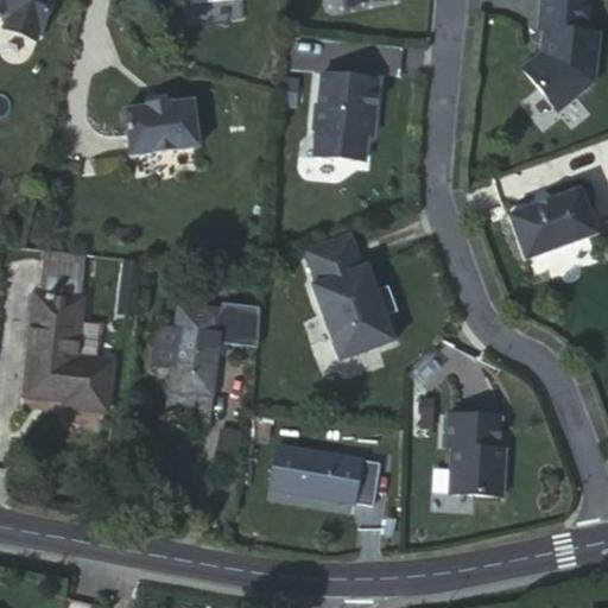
[(0,0),(0,12),(7,14),(5,19),(37,31),(46,0),(0,0)]
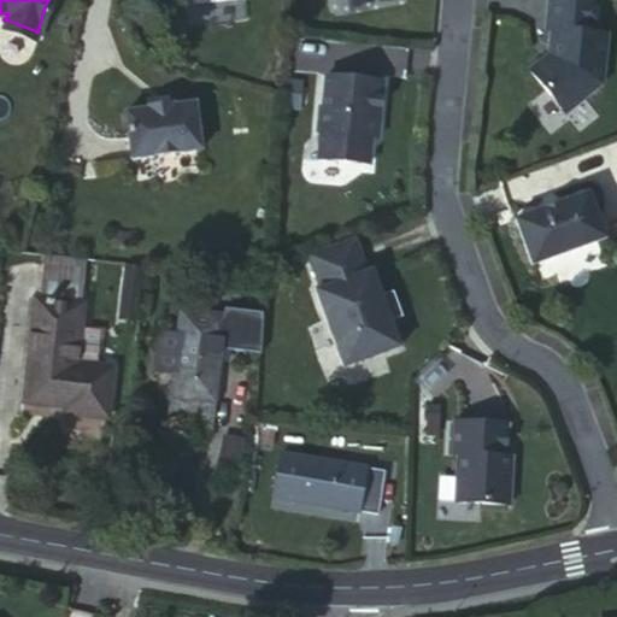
[(615,0),(548,0),(546,29),(556,30),(553,54),(548,53),(530,69),(575,103),(616,86),(616,35),(612,35),(615,0)]
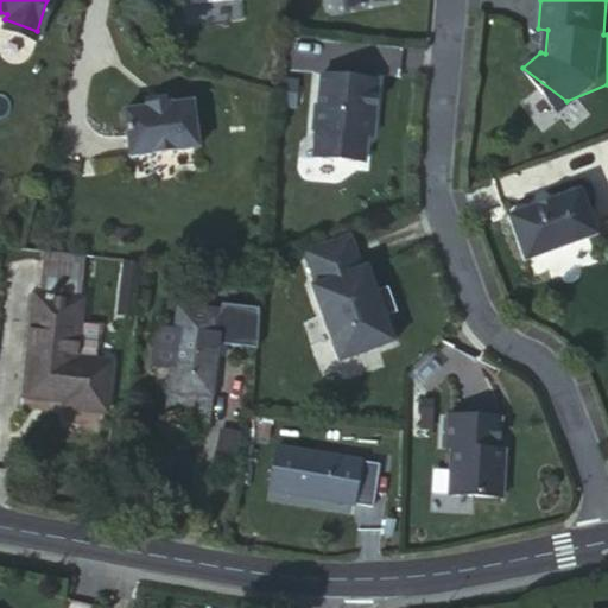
[(37,31),(5,19),(4,23),(37,33),(37,31)]
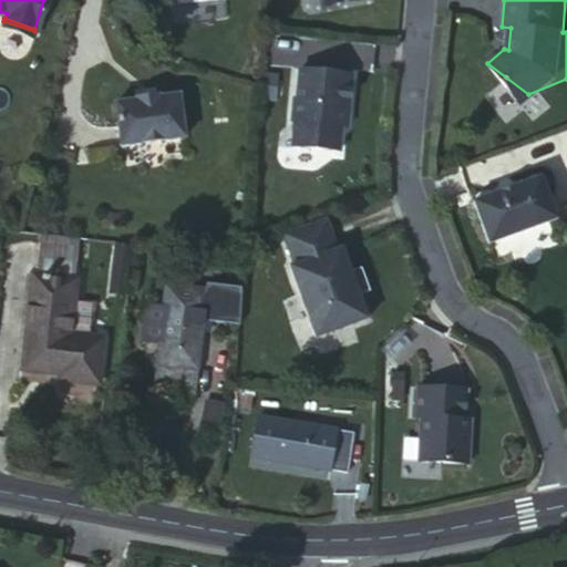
[(344,124),(348,73),(296,69),(294,98),(290,98),(289,120),(291,120),(290,145),(337,148),(339,124),(344,124)]
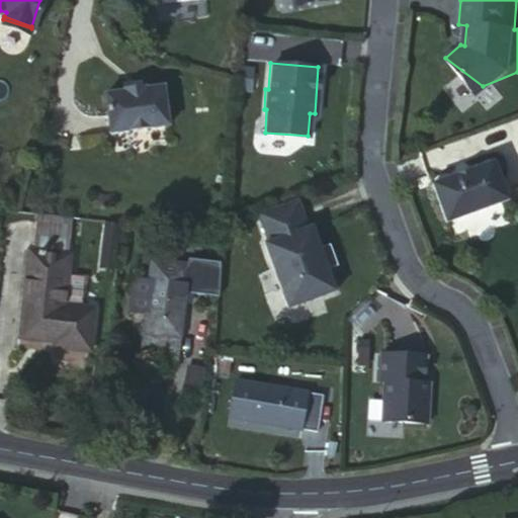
[(122,90),(102,93),(108,131),(166,122),(161,85),(143,86),(143,83),(121,86),(122,90)]
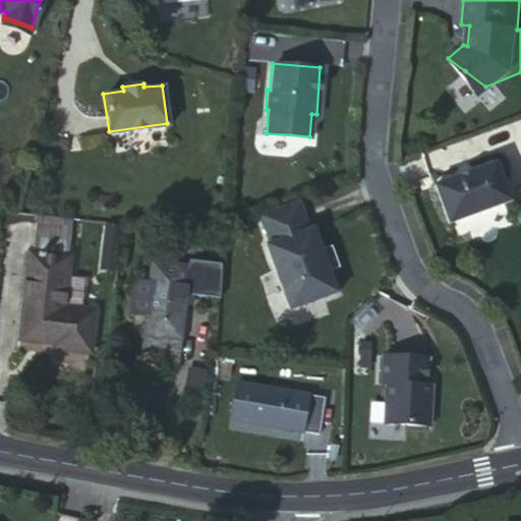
[(500,161),(435,184),(449,223),(514,199),(500,161)]
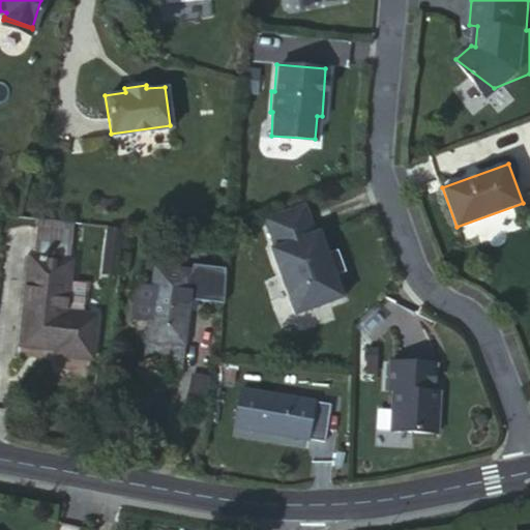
[(306,237),(296,207),(256,222),(266,252),(262,254),(287,319),(334,301),(326,278),(319,258),(311,236),(306,237)]
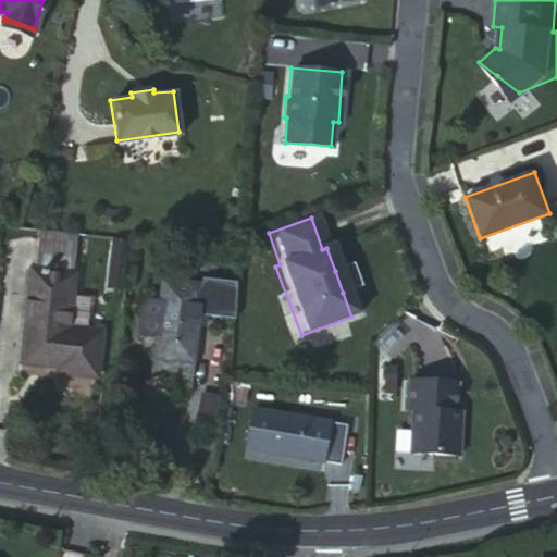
[(75,235),(40,232),(39,238),(74,242),(75,235)]
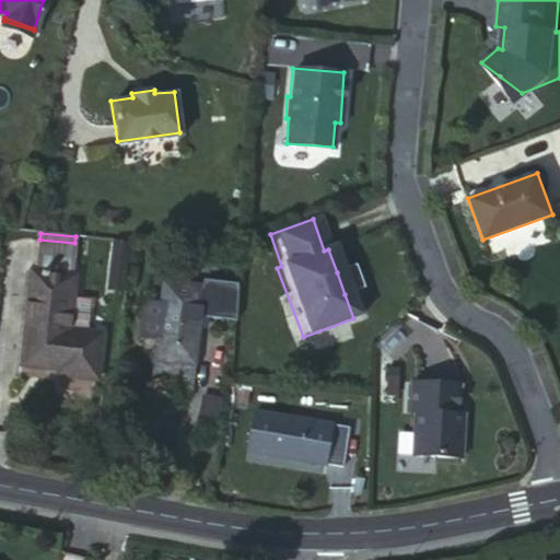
[(74,243),(39,240),(36,272),(31,271),(21,364),(20,366),(57,370),(56,376),(95,381),(101,335),(86,333),(68,330),(72,296),(74,276),(71,276),(74,243)]
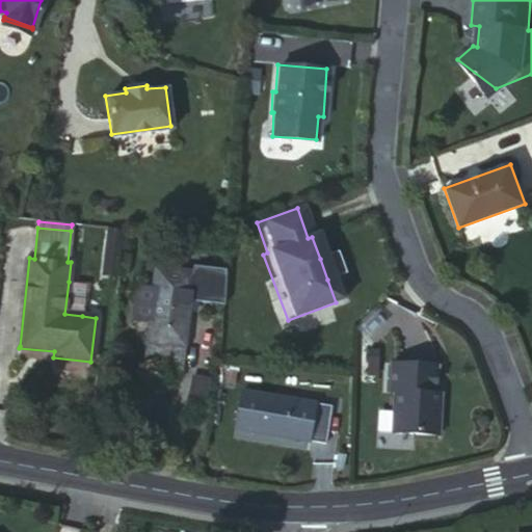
[(106,233),(103,265),(116,267),(120,235),(106,233)]
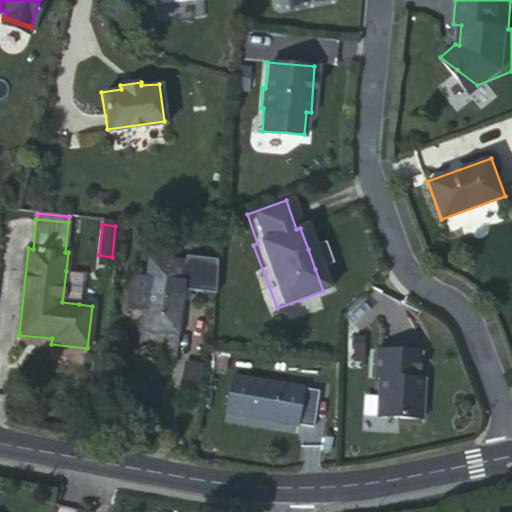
[(196,236),(179,234),(177,245),(195,246),(196,236)]
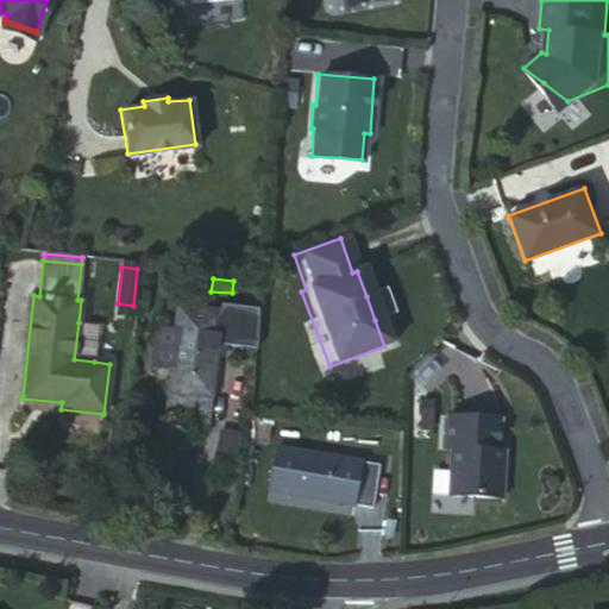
[(375,320),(388,316),(378,292),(366,296),(375,320)]
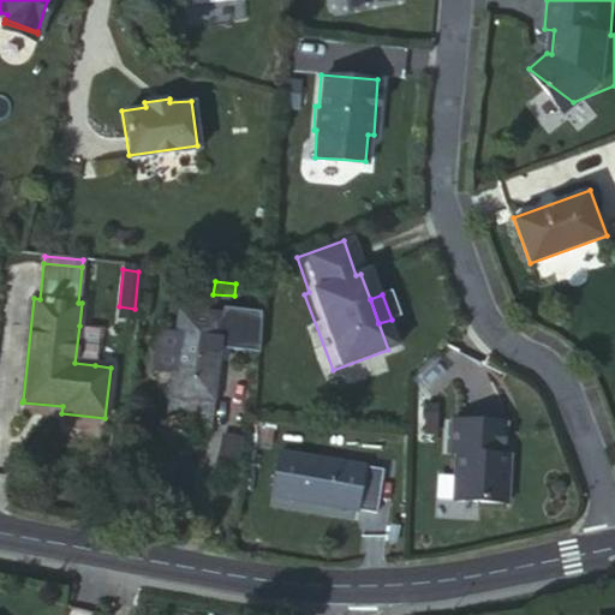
[(23,400),(34,298),(28,297),(17,399),(23,400)]
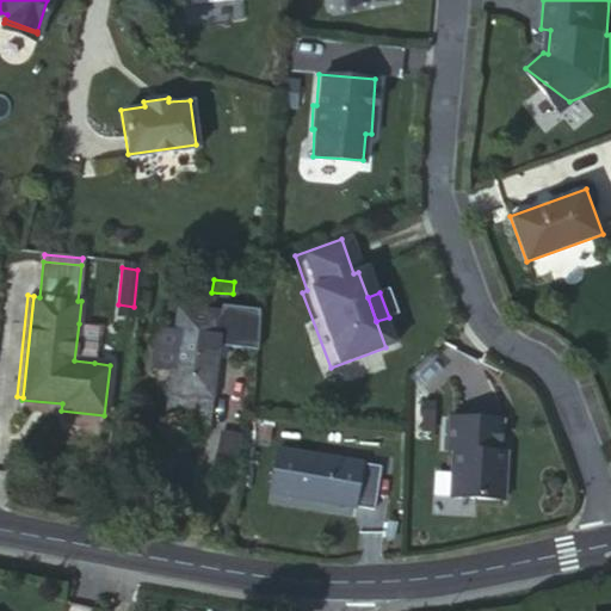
[(134,307),(118,304),(116,320),(131,320),(134,307)]
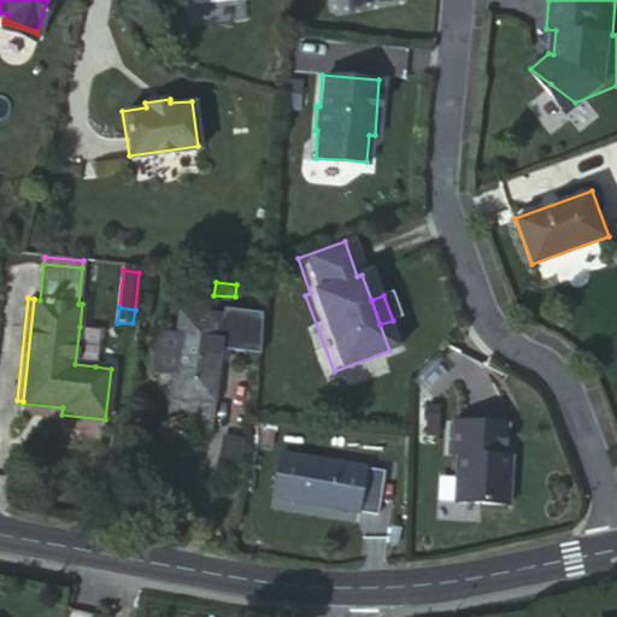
[(189,419),(209,421),(216,362),(223,363),(224,351),(257,354),(260,316),(222,311),(221,318),(180,313),(177,336),(159,335),(154,374),(174,375),(169,418),(171,418),(189,419)]
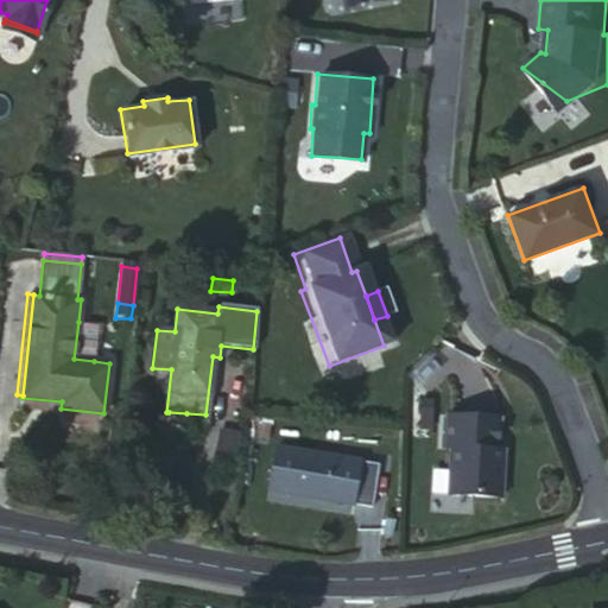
[(74,359),(94,361),(97,325),(78,322),(74,359)]
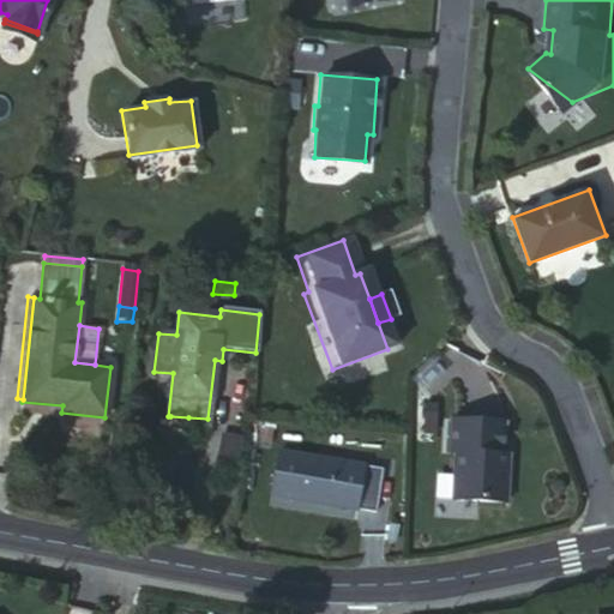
[(188,417),(170,416),(169,428),(187,428),(188,417)]
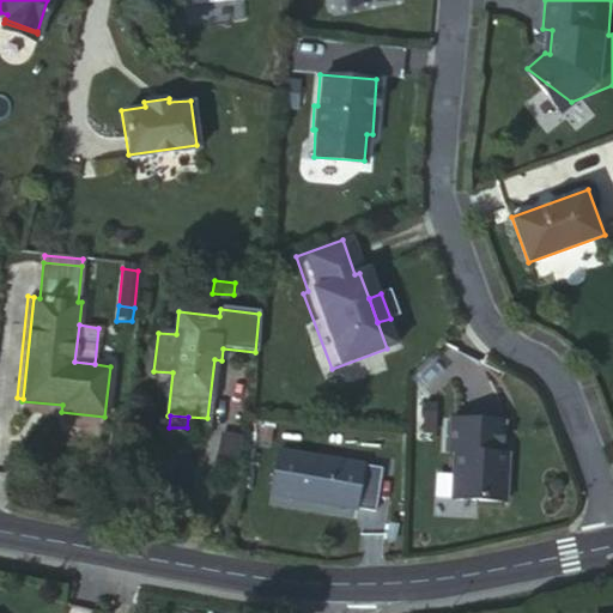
[(493,418),(438,417),(437,450),(442,450),(441,497),(496,499),(498,449),(492,449),(493,418)]
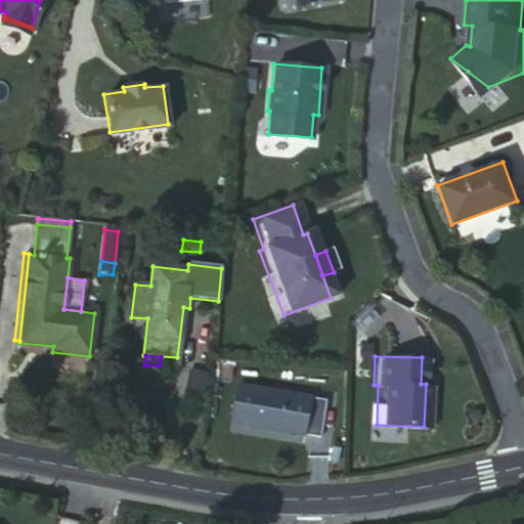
[(203,376),(190,373),(185,397),(197,399),(203,376)]
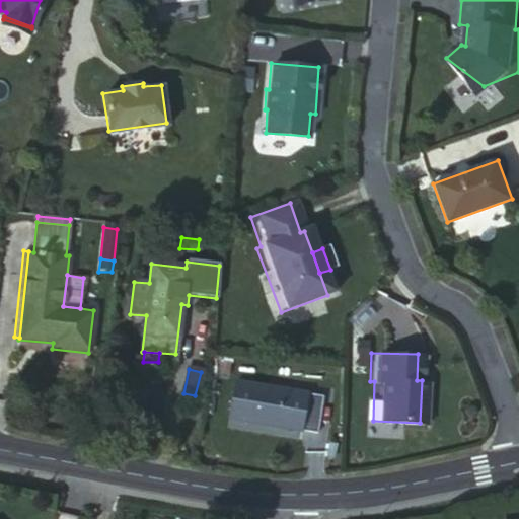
[(321,396),(235,382),(229,419),(314,434),(321,396)]
